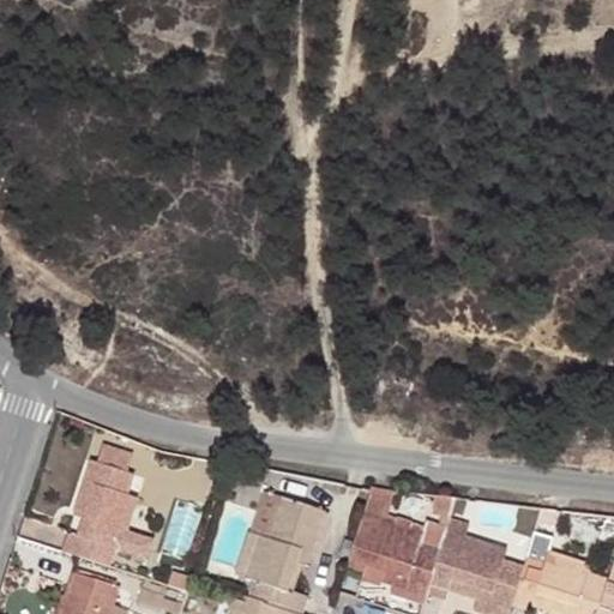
[(103,441),(98,462),(128,471),(133,452),(103,441)]
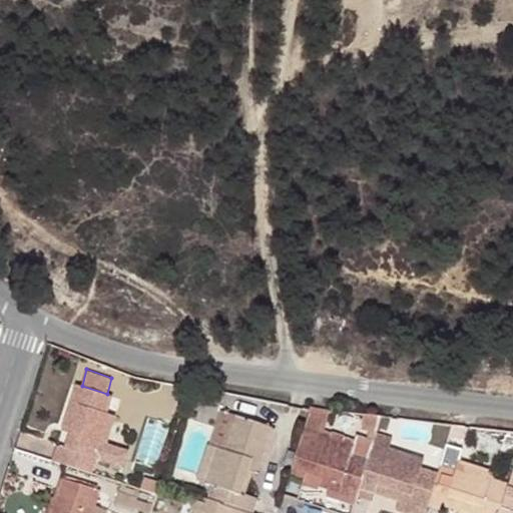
[(50,458),(77,467),(82,453),(101,459),(123,467),(129,449),(106,442),(115,415),(106,412),(112,396),(107,394),(82,386),(75,383),(66,408),(75,412),(70,426),(64,447),(55,443),(50,458)]
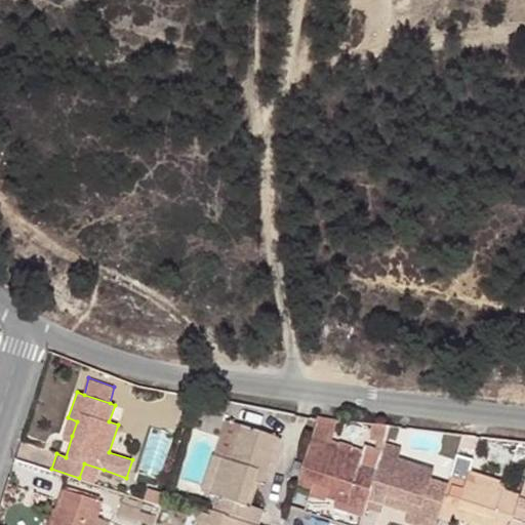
[(77,421),(68,417),(63,434),(72,436),(77,421)]
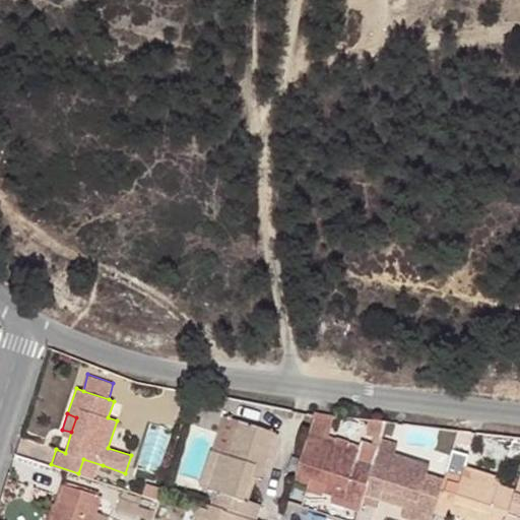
[(208,486),(219,452),(231,454),(241,419),(224,414),(212,449),(210,449),(199,484),(208,486)]
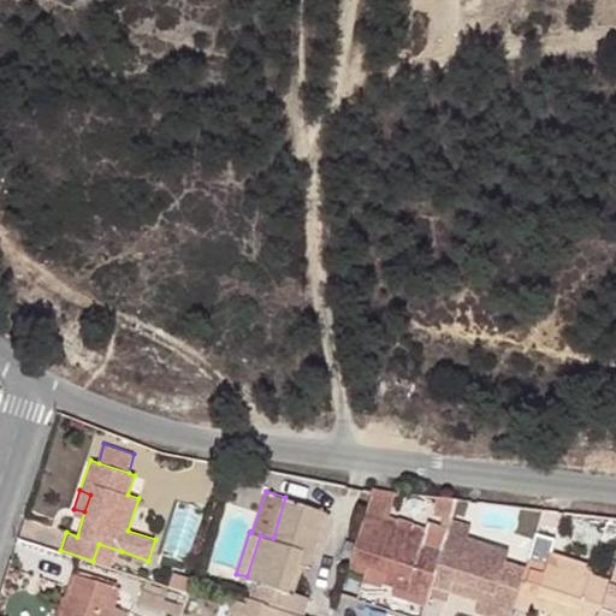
[(392,492),(374,491),(366,517),(381,522),(384,519),(392,492)]
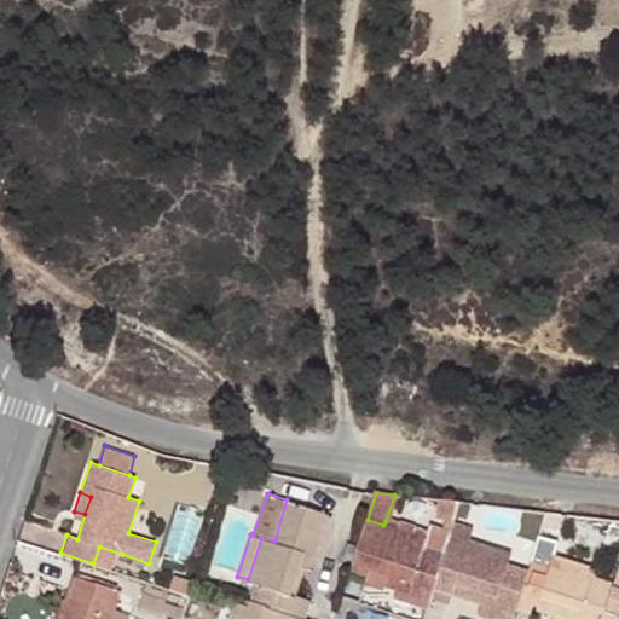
[(256,582),(250,601),(308,618),(310,618),(316,601),(291,593),(300,567),(305,550),(314,554),(329,513),(287,499),(275,541),(261,538),(248,579),(256,582)]
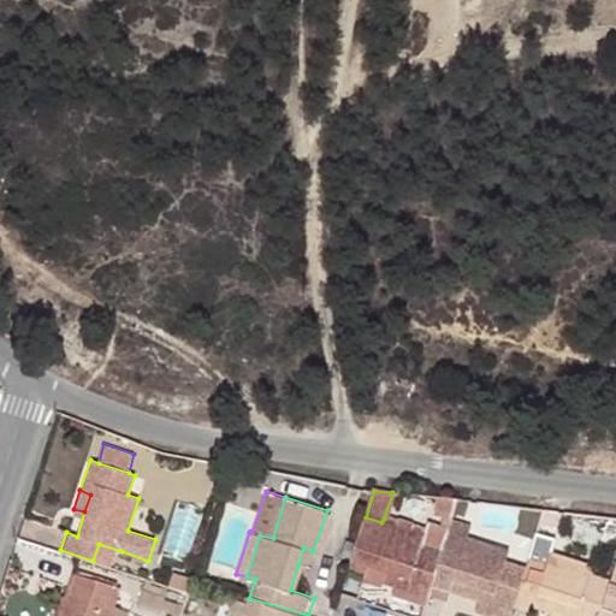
[(452,519),(460,499),(438,497),(430,519),(451,525),(452,519)]
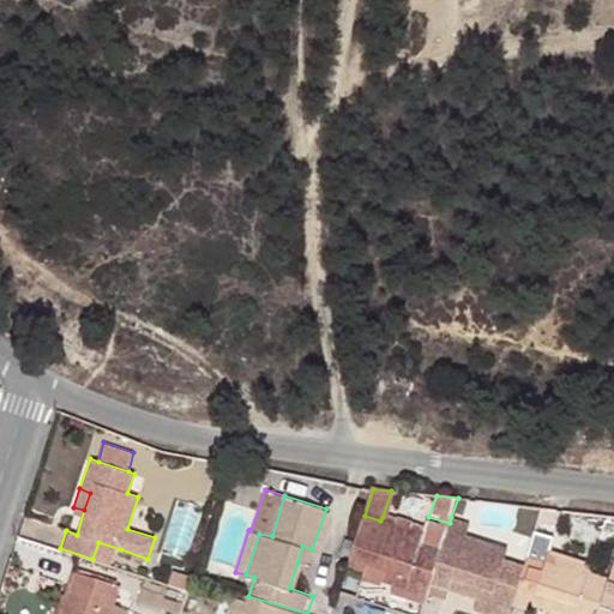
[(179,498),(161,549),(186,558),(202,506),(179,498)]
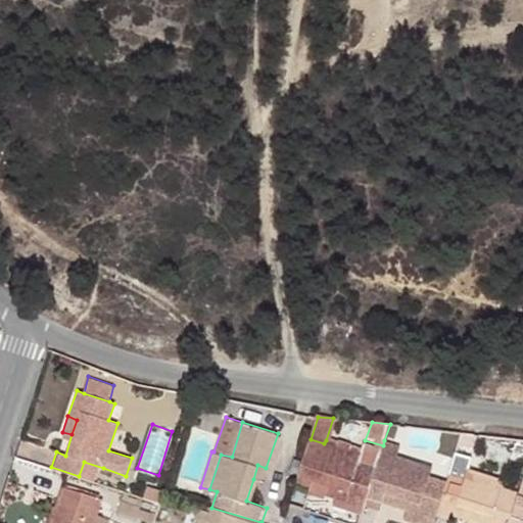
[(367,495),(375,469),(358,463),(362,453),(326,440),(325,443),(319,459),(305,455),(296,482),(310,486),(314,477),(340,487),(338,495),(364,504),(367,495)]
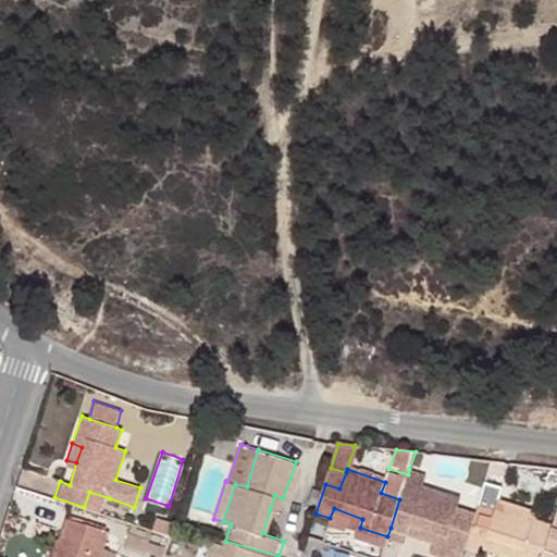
[(426,474),(409,469),(408,474),(406,479),(399,499),(391,528),(408,534),(411,525),(423,529),(437,533),(434,543),(461,553),(465,542),(475,511),(460,506),(462,497),(424,485),(426,474)]
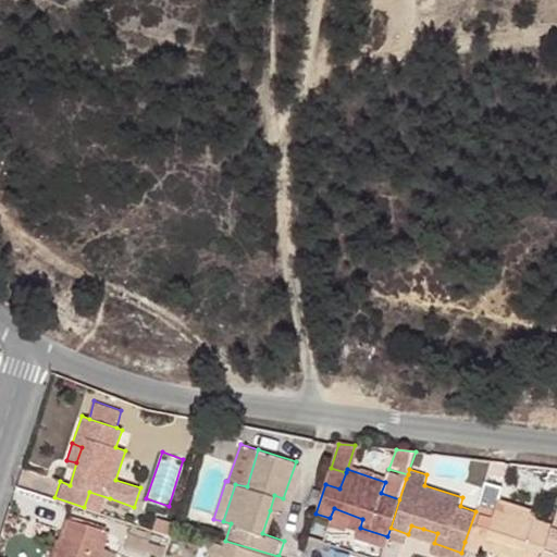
[(399,499),(406,479),(387,472),(385,482),(381,493),(399,499)]
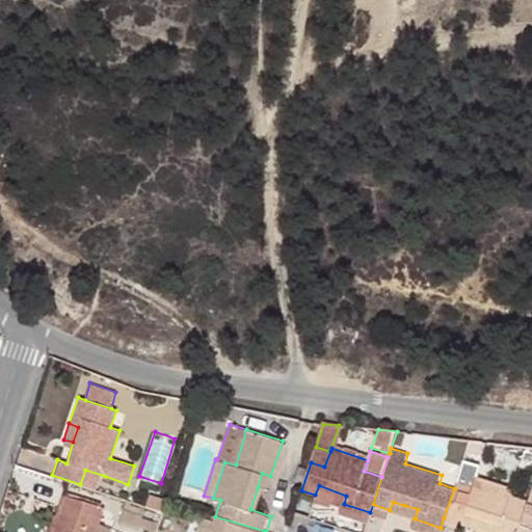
[(516,531),(526,504),(510,499),(513,487),(478,476),(460,470),(454,488),(444,517),(461,525),(466,514),(479,519),(516,531)]
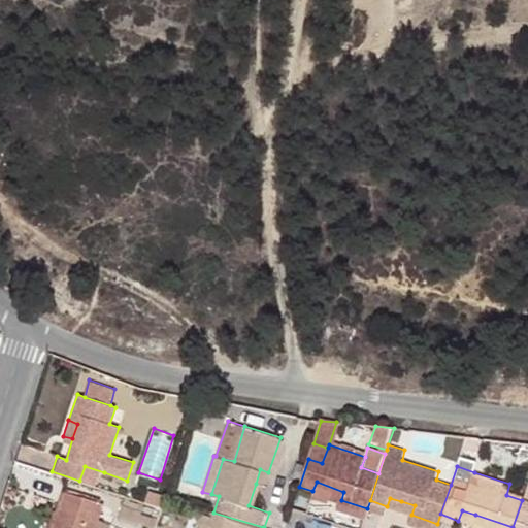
[(260,469),(256,484),(264,486),(268,472),(260,469)]
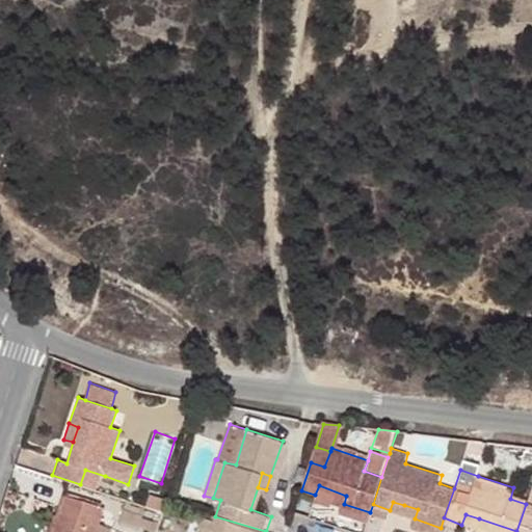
[(319,485),(315,495),(341,503),(344,504),(346,496),(319,485)]
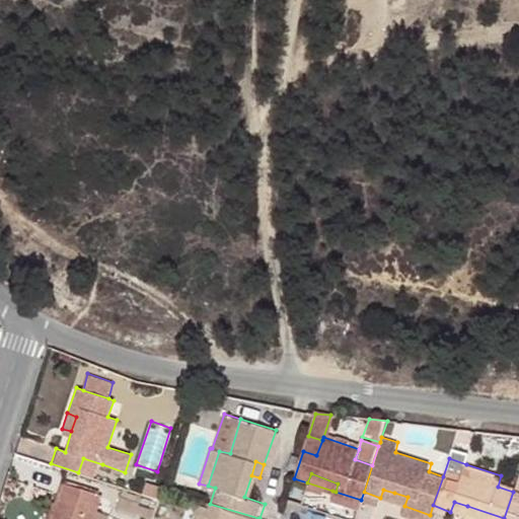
[(90,518),(99,493),(63,483),(50,518),(90,518)]
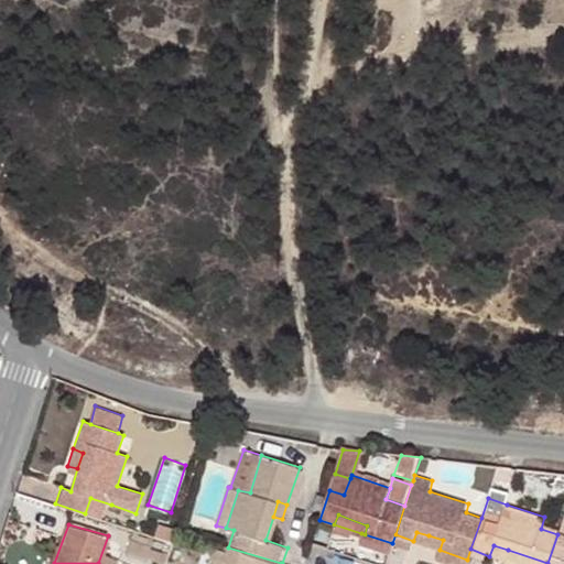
[(158,524),(153,537),(172,542),(175,530),(158,524)]
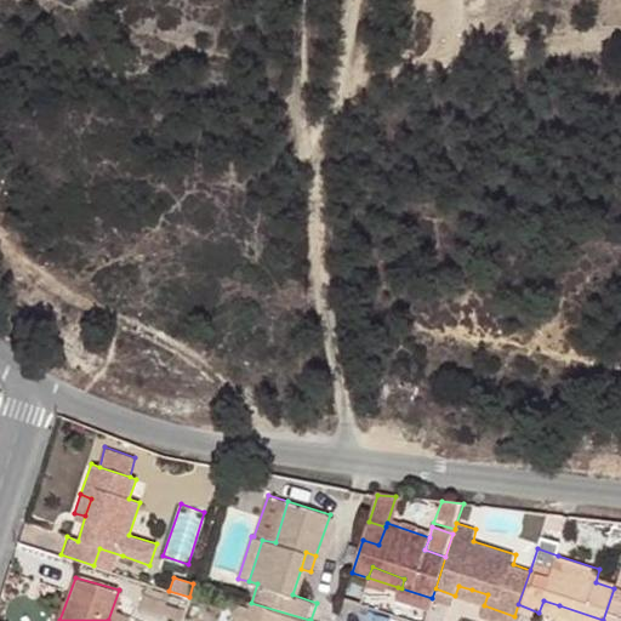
[(459,586),(455,596),(484,605),(488,594),(472,590),(459,586)]
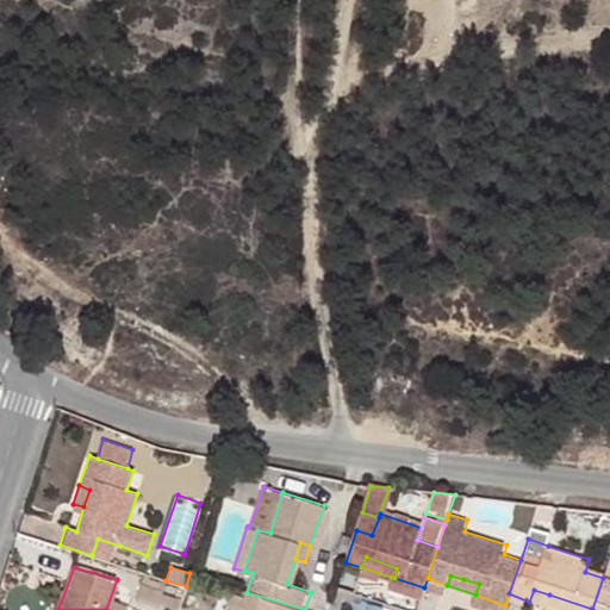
[(394,578),(391,577),(390,584),(422,595),(424,587),(394,578)]
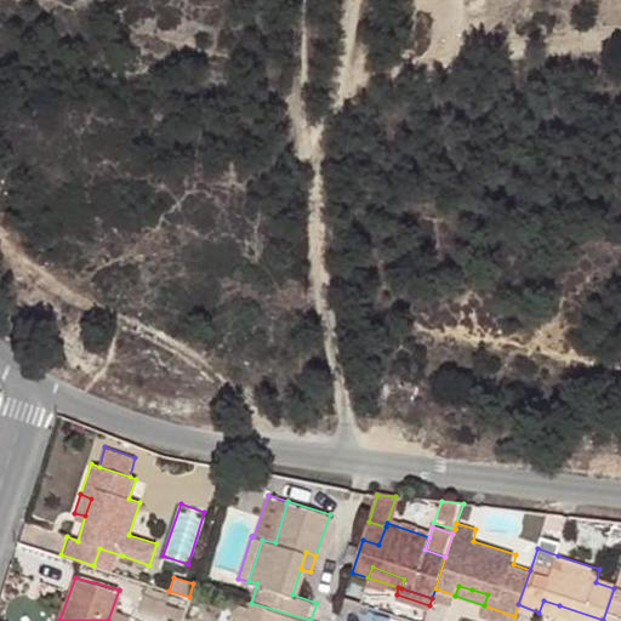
[(432,598),(429,605),(449,613),(455,596),(436,588),(432,598)]
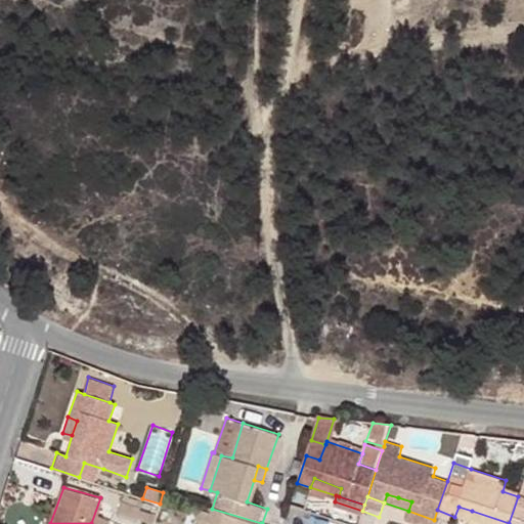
[(523,523),(523,497),(518,496),(509,523),(511,523),(523,523)]
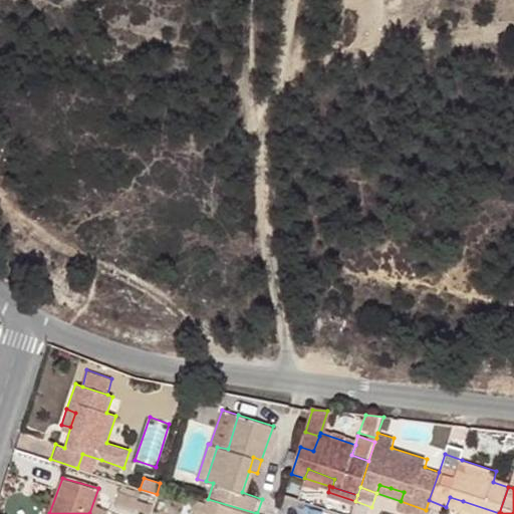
[(256,513),(208,499),(207,498),(206,502),(194,499),(190,510),(196,512),(195,513),(256,513)]
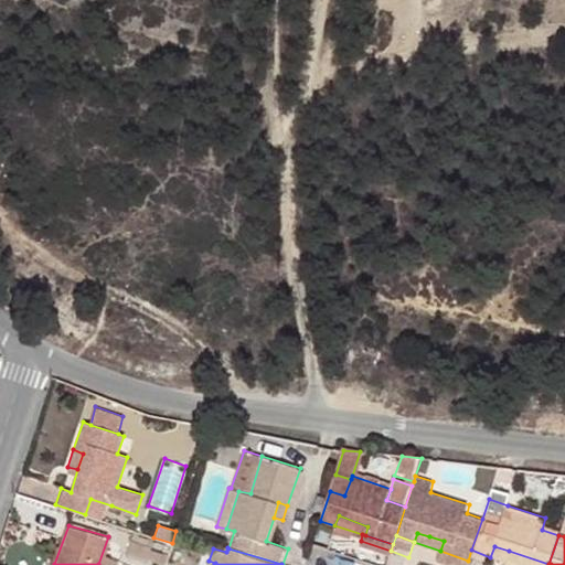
[(467,564),(468,561),(440,551),(437,561),(447,564),(467,564)]
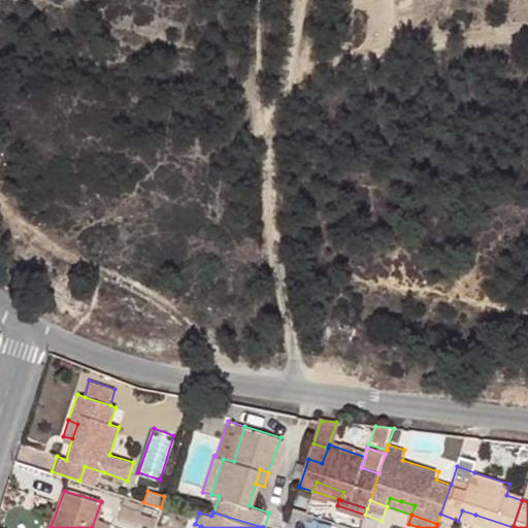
[(483,527),(512,527),(513,527),(475,515),(472,524),(483,527)]
